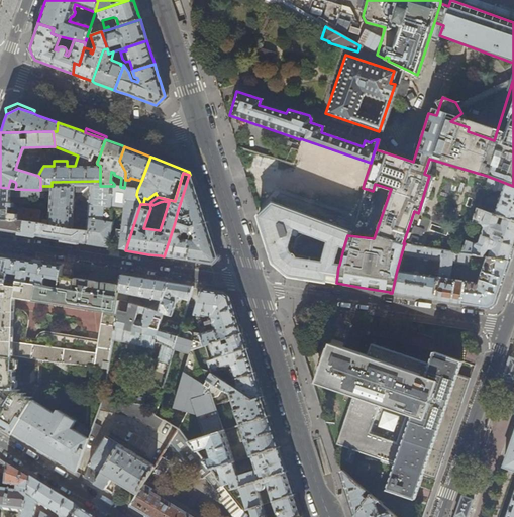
[(175,222),(190,227),(205,222),(200,205),(190,175),(189,175),(179,207),(184,209),(186,215),(183,216),(177,214),(175,222)]
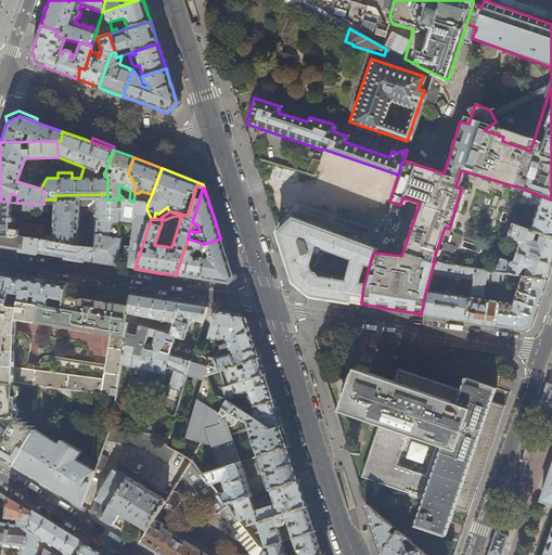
[(551,199),(523,189),(518,201),(529,204),(531,204),(531,202),(539,204),(530,229),(535,231),(540,232),(551,237),(551,199)]
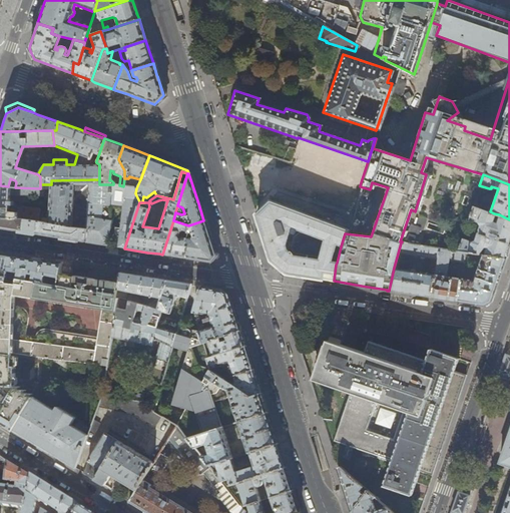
[(69,227),(78,229),(84,230),(87,184),(51,184),(40,184),(40,188),(15,187),(8,186),(0,185),(0,216),(14,218),(22,218),(36,221),(37,208),(13,206),(13,211),(6,211),(7,205),(11,205),(11,200),(7,200),(7,195),(41,195),(41,189),(49,189),(47,219),(39,218),(39,222),(47,223),(69,227)]
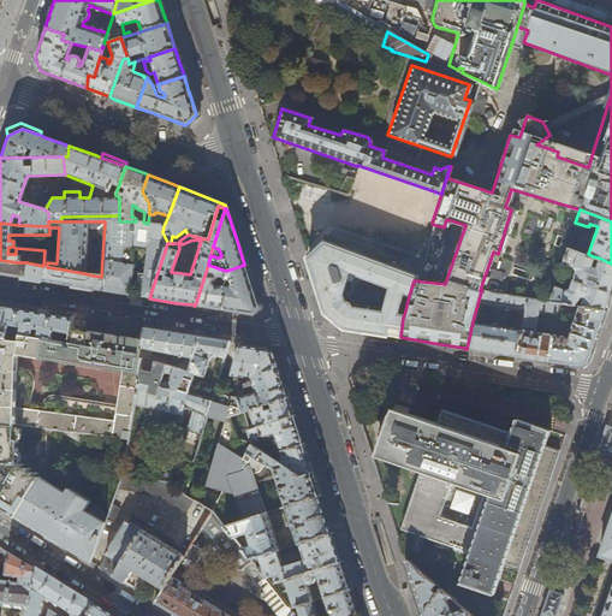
[(130,265),(132,249),(134,221),(119,221),(105,221),(101,277),(100,290),(107,291),(113,292),(126,295),(130,265)]
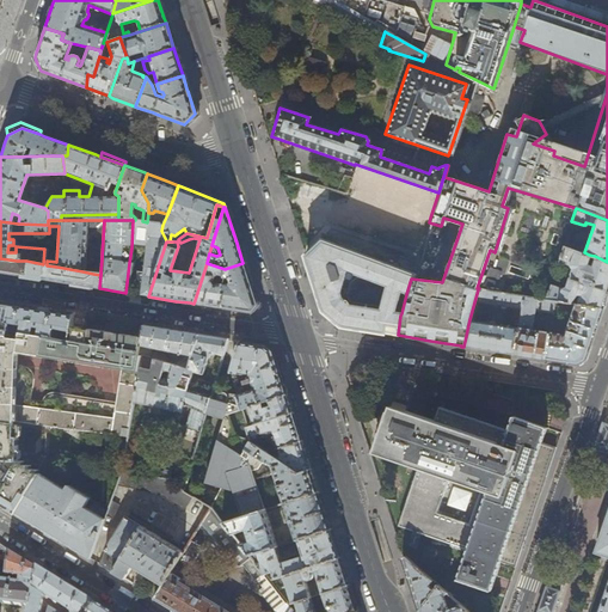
[(143,295),(148,297),(166,242),(166,240),(161,231),(158,224),(147,222),(142,221),(135,220),(133,220),(131,248),(145,249),(139,295),(143,295)]
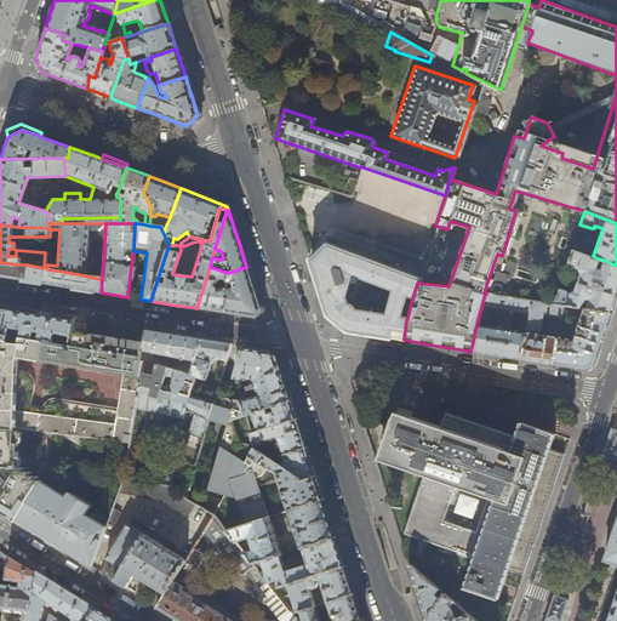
[(403,341),(404,340),(406,320),(407,318),(400,317),(405,296),(412,298),(417,283),(418,278),(332,246),(325,244),(308,260),(316,288),(325,315),(344,332),(403,341)]
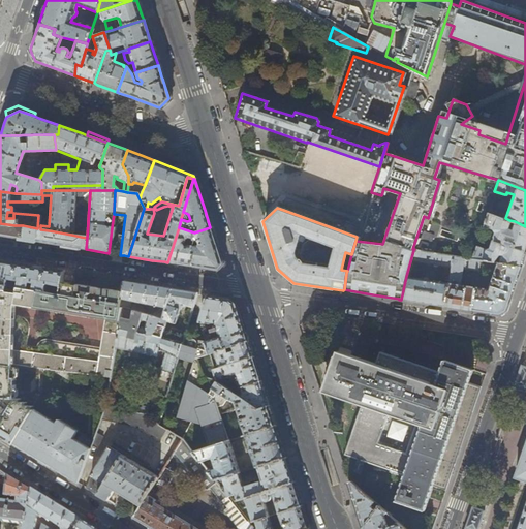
[(525,247),(525,226),(515,221),(512,229),(507,227),(509,220),(505,218),(494,215),(487,212),(482,225),(492,229),(494,231),(489,247),(485,249),(475,245),(471,258),(482,259),(496,261),(496,259),(494,258),(498,253),(501,255),(498,262),(520,267),(524,253),(525,247)]
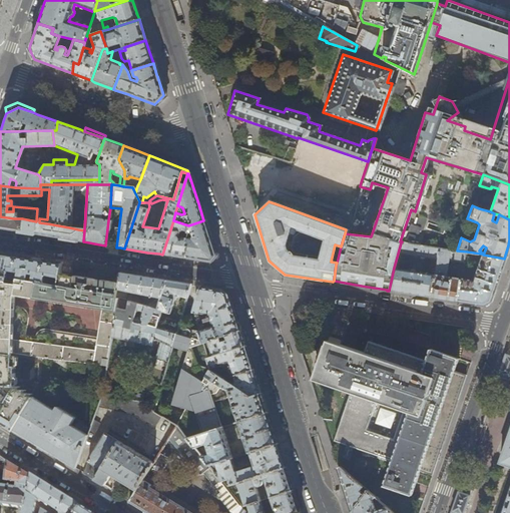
[(0,228),(13,230),(35,234),(37,221),(36,221),(22,218),(14,218),(0,216),(0,228)]
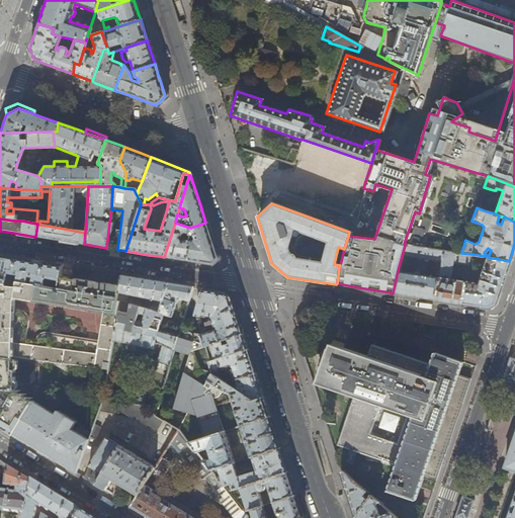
[(175,259),(187,261),(189,249),(186,248),(187,240),(184,240),(182,241),(181,238),(182,238),(181,234),(184,232),(189,233),(190,228),(175,223),(164,257),(175,259)]
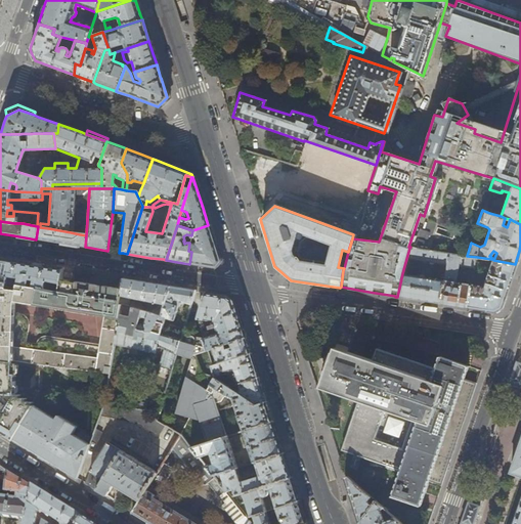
[(191,252),(189,264),(200,265),(213,267),(215,268),(220,262),(219,259),(218,257),(213,242),(208,225),(192,230),(191,235),(189,243),(188,251),(191,252)]
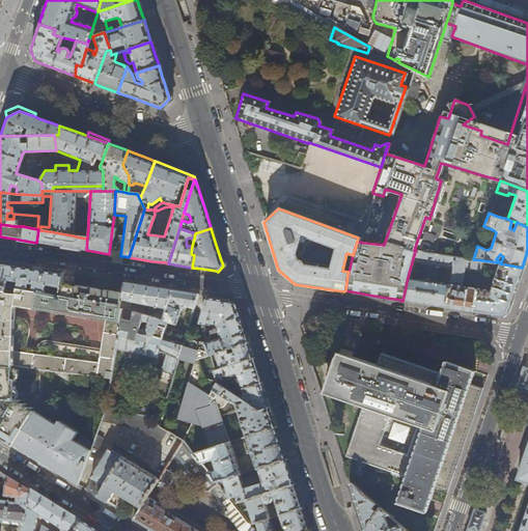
[(55,246),(86,250),(87,239),(81,238),(72,235),(49,231),(40,230),(38,229),(36,243),(55,246)]
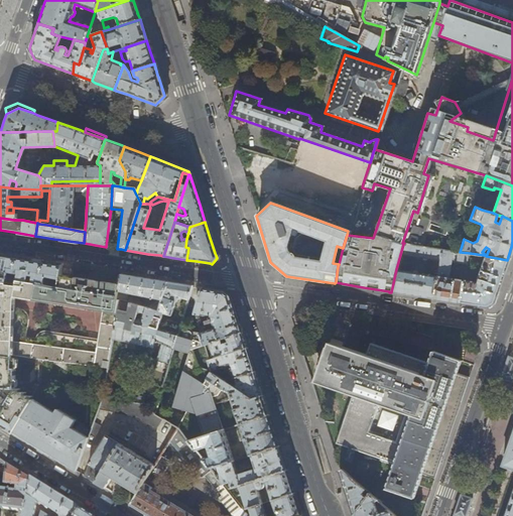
[(436,273),(439,249),(404,243),(403,244),(396,269),(391,292),(410,295),(411,295),(432,298),(435,275),(406,271),(409,256),(428,258),(426,272),(436,273)]
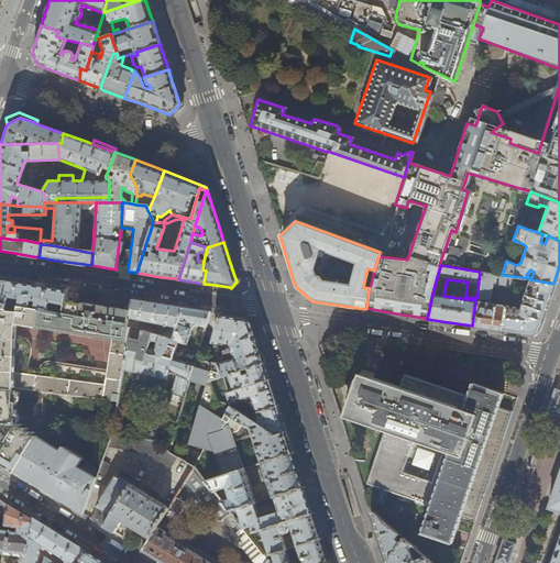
[(545,309),(553,284),(530,279),(529,278),(519,307),(505,305),(506,296),(505,296),(504,305),(492,304),(492,302),(492,301),(489,300),(487,300),(490,285),(506,287),(505,291),(506,291),(508,282),(509,282),(513,279),(513,276),(502,275),(480,272),(476,298),(475,300),(472,326),(483,328),(500,330),(518,333),(529,334),(537,331),(545,309)]
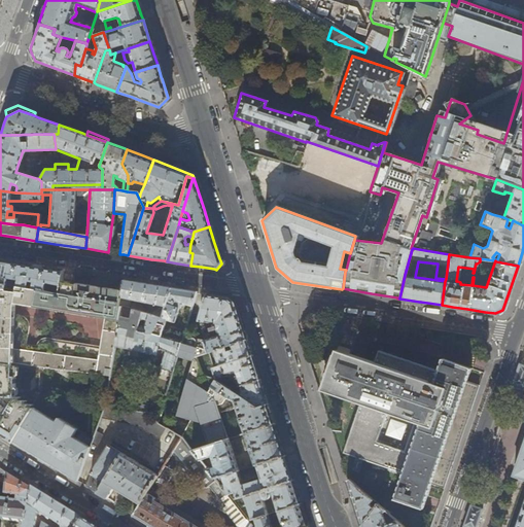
[(44,283),(59,287),(60,281),(61,271),(43,268),(41,268),(6,261),(0,260),(0,282),(10,284),(11,278),(22,280),(22,286),(32,288),(33,282),(37,283),(36,288),(43,290),(44,283)]
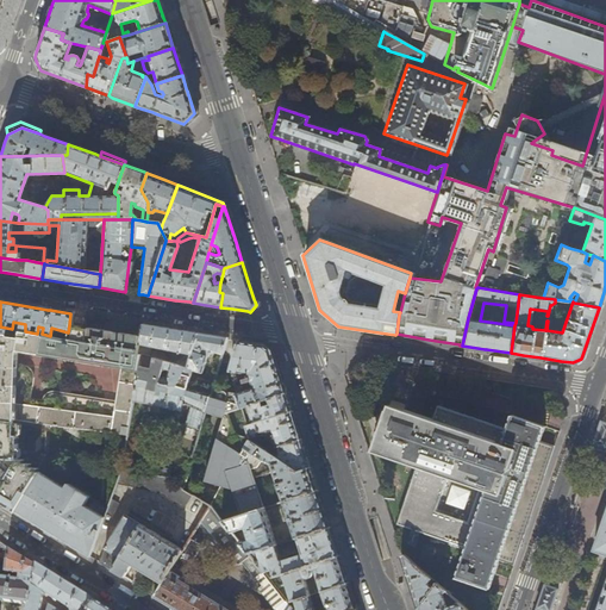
[(136,354),(138,355),(167,362),(186,368),(189,356),(195,332),(168,329),(166,328),(139,324),(138,336),(136,354)]
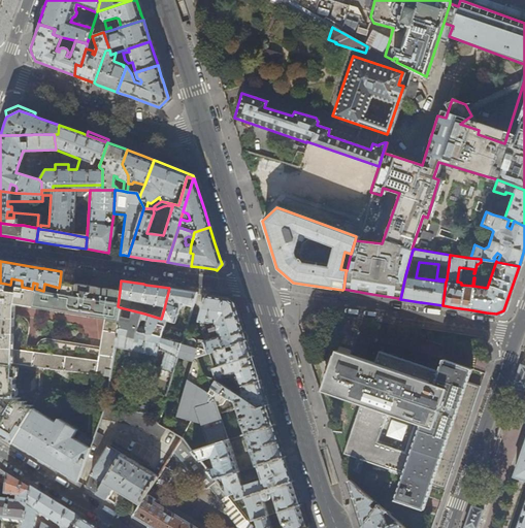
[(60,282),(59,288),(58,294),(43,291),(36,289),(35,289),(32,306),(86,315),(102,318),(100,330),(116,332),(120,307),(118,306),(120,291),(90,287),(68,283),(60,282)]
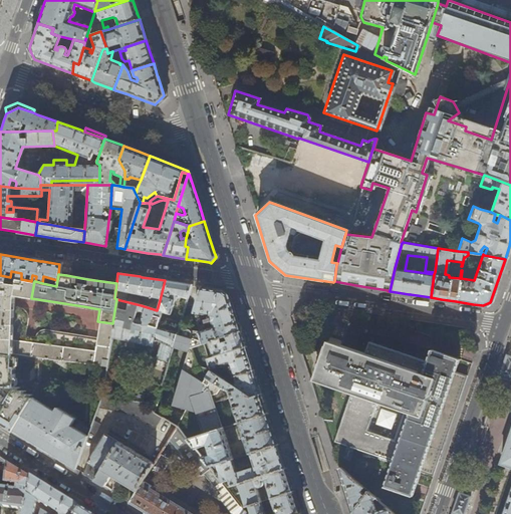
[(13,295),(31,298),(34,281),(31,281),(21,279),(10,277),(0,275),(0,352),(6,353),(10,353),(35,357),(105,367),(110,338),(112,323),(97,321),(94,339),(44,330),(42,330),(40,331),(38,332),(36,334),(35,337),(35,338),(23,337),(25,317),(24,313),(23,312),(21,309),(18,307),(14,307),(12,307),(13,295)]
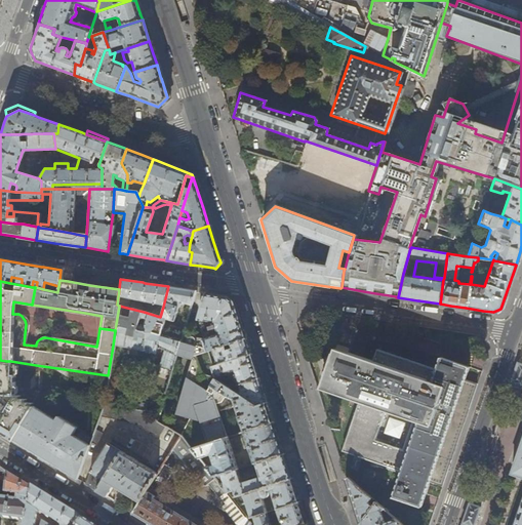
[(160,317),(164,318),(172,321),(177,301),(190,305),(193,290),(175,287),(168,286),(163,307),(160,317)]
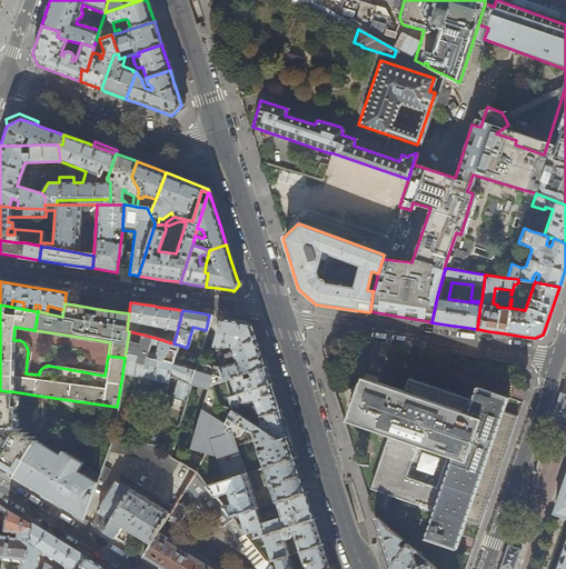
[(221,317),(214,347),(231,349),(231,351),(226,353),(227,358),(232,356),(235,361),(222,366),(221,361),(219,359),(217,360),(219,368),(224,380),(265,367),(258,345),(252,326),(246,320),(235,319),(221,317)]
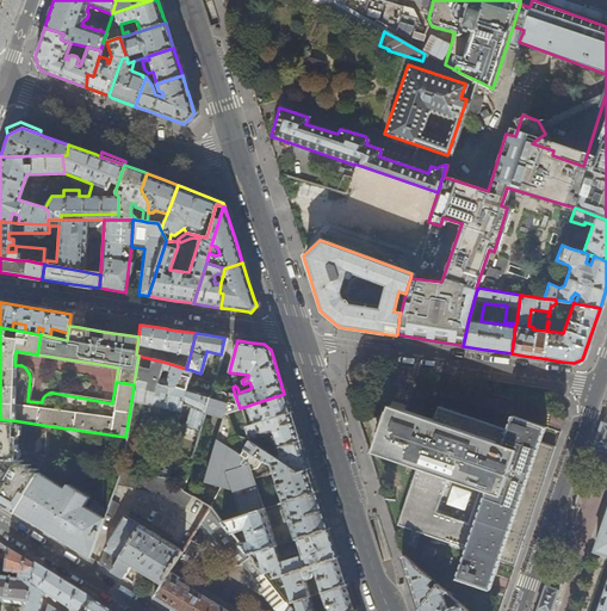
[(179,412),(183,403),(187,382),(191,370),(186,369),(167,363),(138,356),(134,384),(131,402),(161,408),(179,412)]
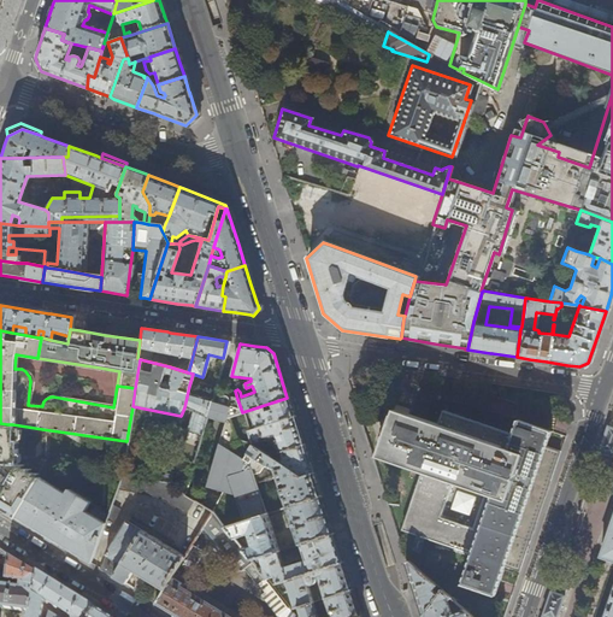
[(182,429),(172,459),(192,465),(205,418),(210,401),(214,387),(198,382),(193,387),(189,386),(184,407),(192,410),(186,430),(182,429)]
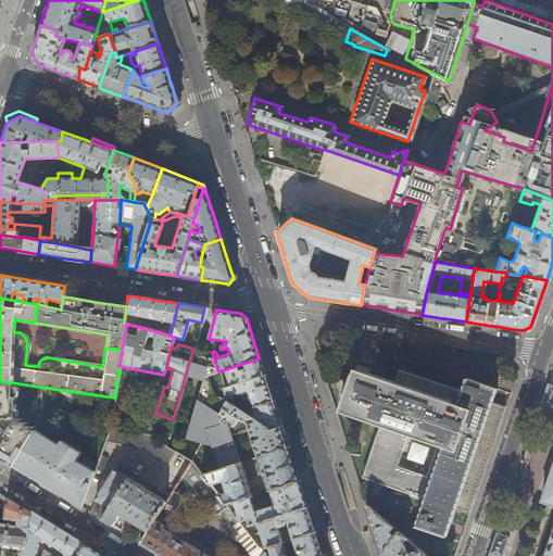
[(259,358),(218,371),(220,375),(224,373),(227,382),(223,383),(224,389),(264,375),(263,371),(259,358)]
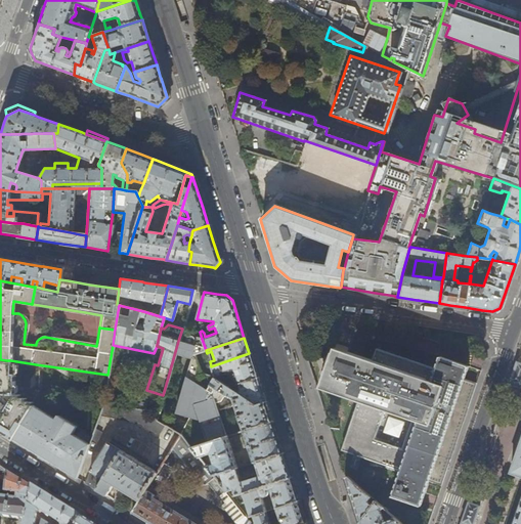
[(185,342),(178,341),(174,355),(189,357),(174,411),(186,418),(184,423),(178,435),(188,447),(224,436),(217,411),(233,405),(242,431),(271,421),(269,417),(265,401),(256,404),(237,392),(232,389),(227,386),(215,378),(211,366),(210,361),(207,353),(206,350),(202,339),(196,343),(193,341),(193,340),(192,339),(191,339),(190,339),(189,339),(187,339),(186,340),(185,341),(185,342)]
